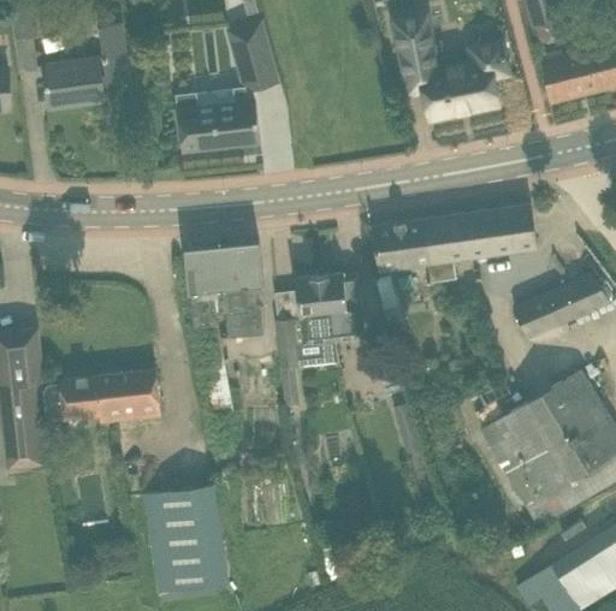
[(259,15),(254,0),(241,0),(247,18),(259,15)]
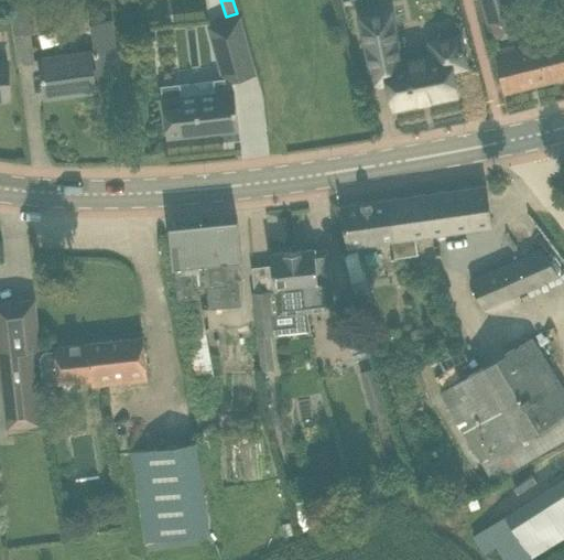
[(478,0),(492,44),(523,34),(512,0),(478,0)]
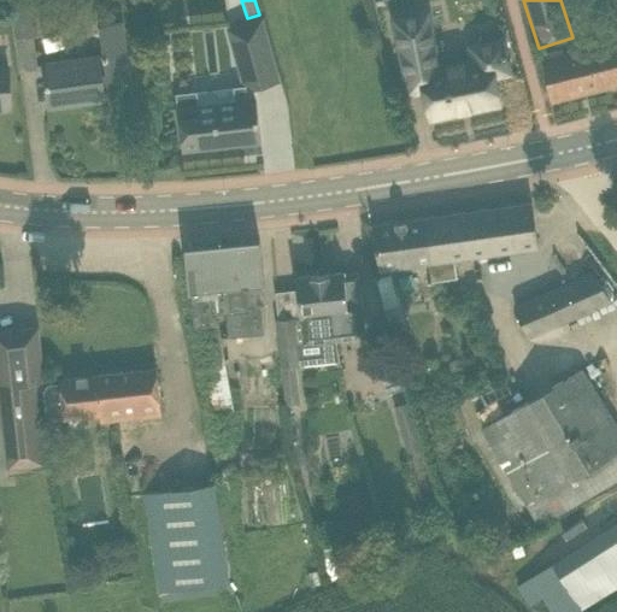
[(37,74),(34,41),(37,41),(33,4),(9,6),(18,75),(37,74)]
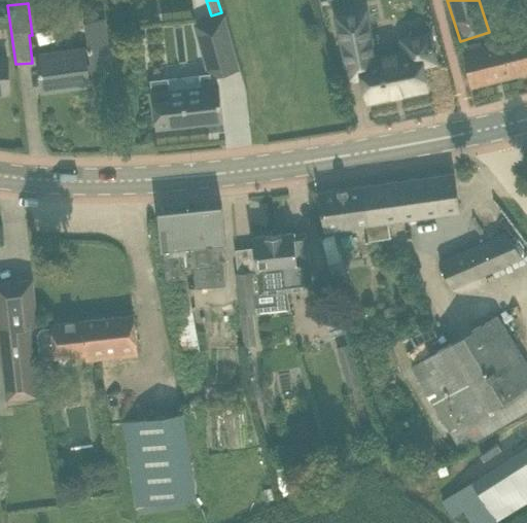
[(336,21),(345,66),(349,83),(362,81),(366,105),(427,93),(422,69),(435,66),(429,37),(400,43),(403,60),(376,65),(365,14),(336,21)]
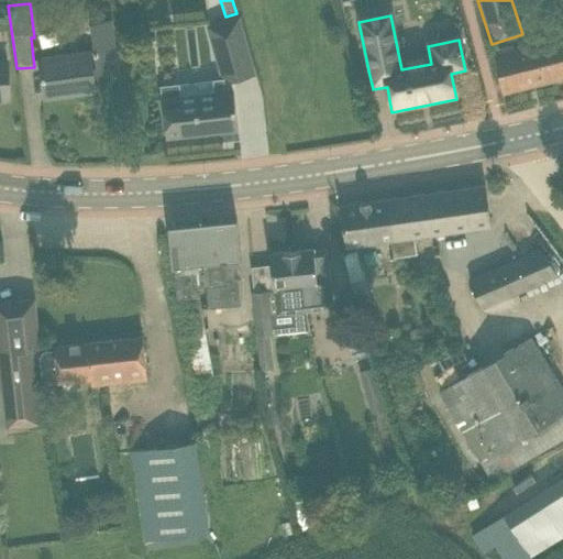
[(238,133),(232,85),(230,66),(249,61),(239,22),(208,30),(222,81),(212,84),(213,97),(180,100),(179,87),(159,90),(166,142),(238,133)]
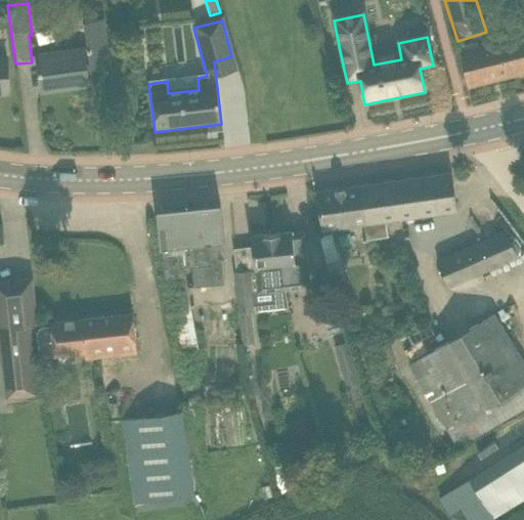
[(87,49),(36,56),(42,95),(88,88),(87,74),(90,74),(90,76),(112,73),(104,22),(83,25),(87,49)]
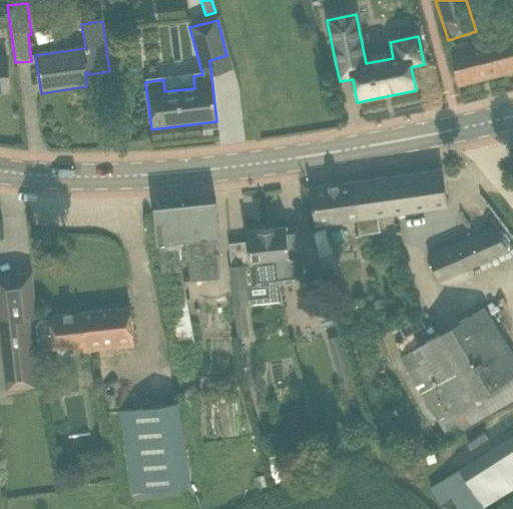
[(450,48),(451,53),(459,87),(512,73),(512,28),(495,32),(497,40),(467,48),(466,44),(450,48)]
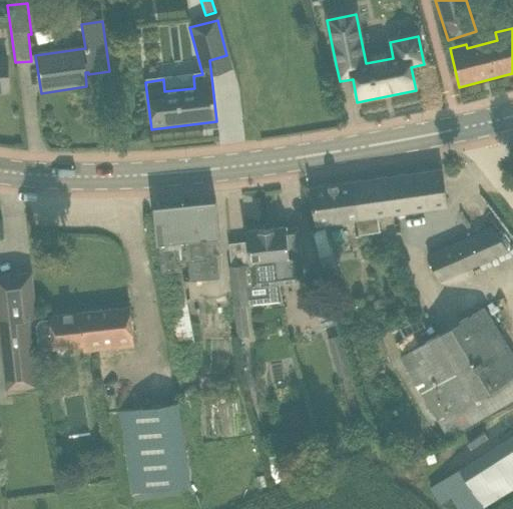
[(0,56),(0,94),(8,94),(6,56),(0,56)]
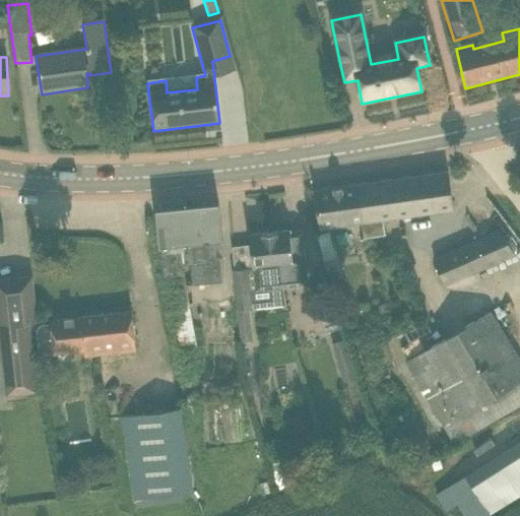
[(314,193),(317,213),(320,233),(358,228),(360,242),(385,238),(382,222),(453,212),(448,174),(314,193)]
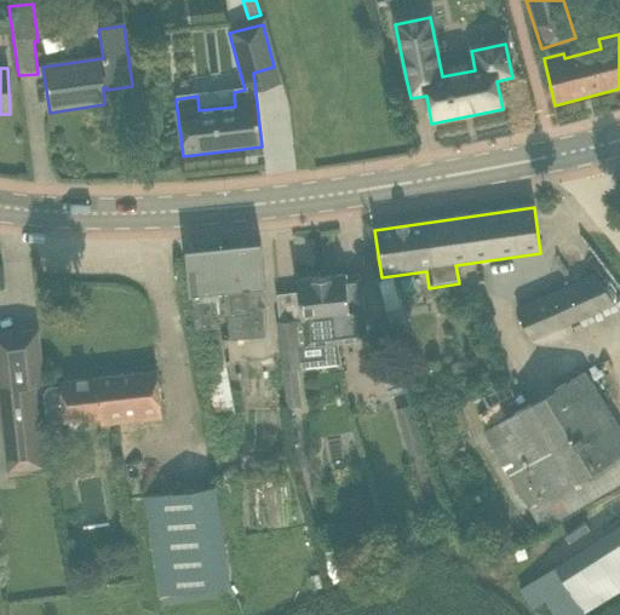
[(194,332),(218,329),(217,321),(227,320),(229,344),(264,340),(262,310),(267,310),(259,246),(187,253),(194,332)]
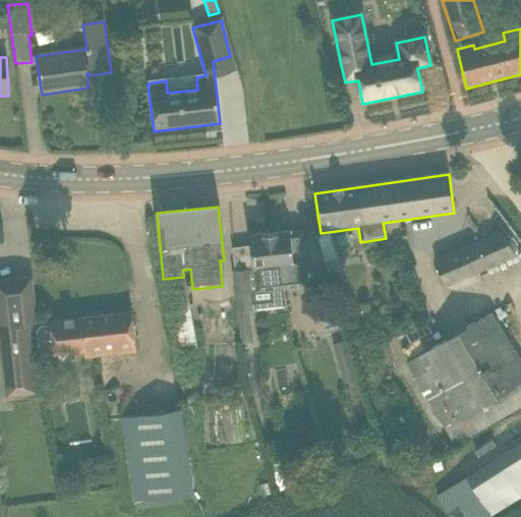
[(290,233),(273,235),(249,238),(255,294),(308,289),(302,233),(290,235),(290,233)]
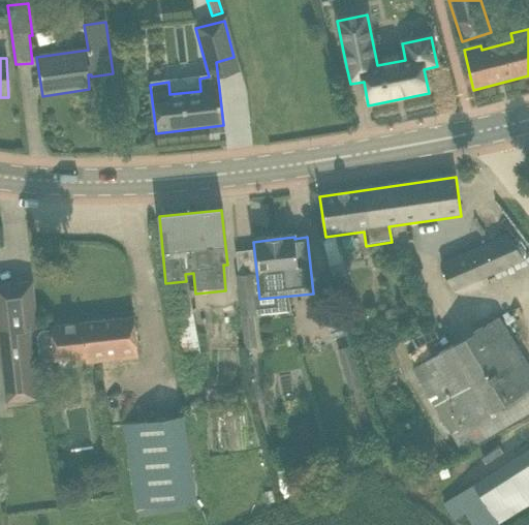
[(440,266),(450,291),(524,261),(508,238),(440,266)]
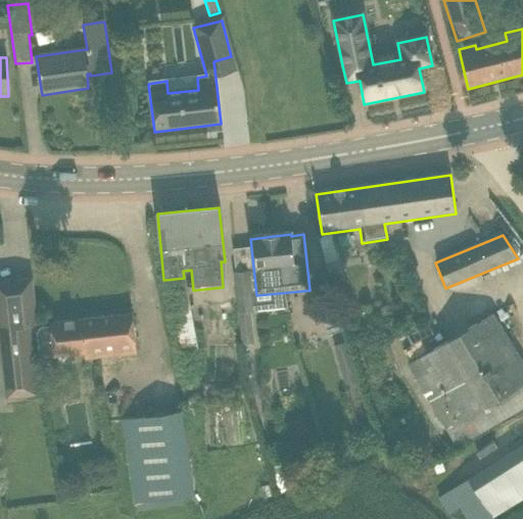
[(318,240),(328,277),(331,289),(337,303),(351,298),(342,274),(340,275),(338,267),(339,266),(331,237),(318,240)]
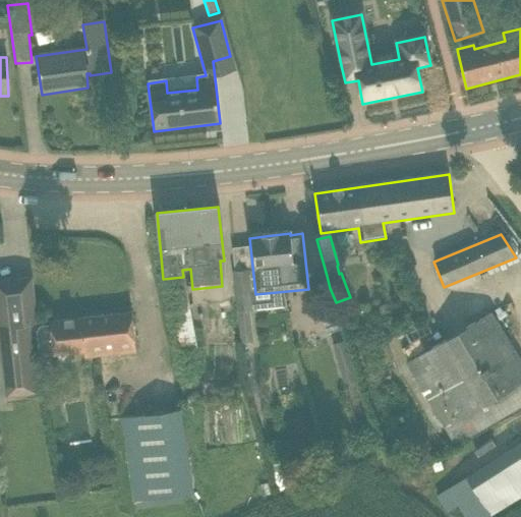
[(232,273),(237,314),(249,312),(254,311),(252,295),(251,295),(248,273),(248,272),(232,273)]
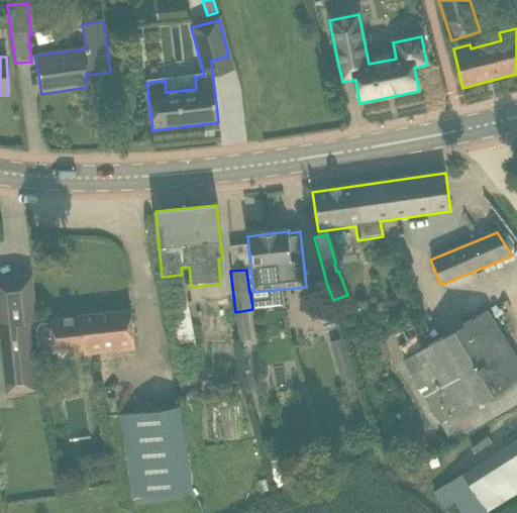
[(0,281),(0,339),(6,396),(36,392),(28,324),(36,323),(31,278),(0,281)]
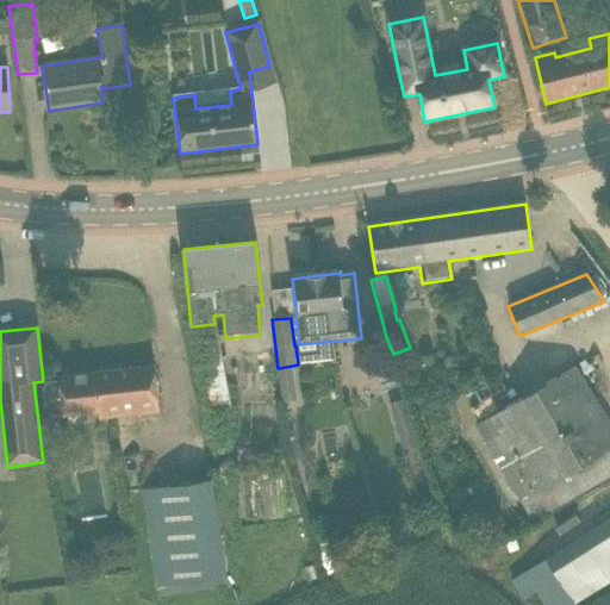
[(372,357),(381,393),(400,388),(390,353),(372,357)]
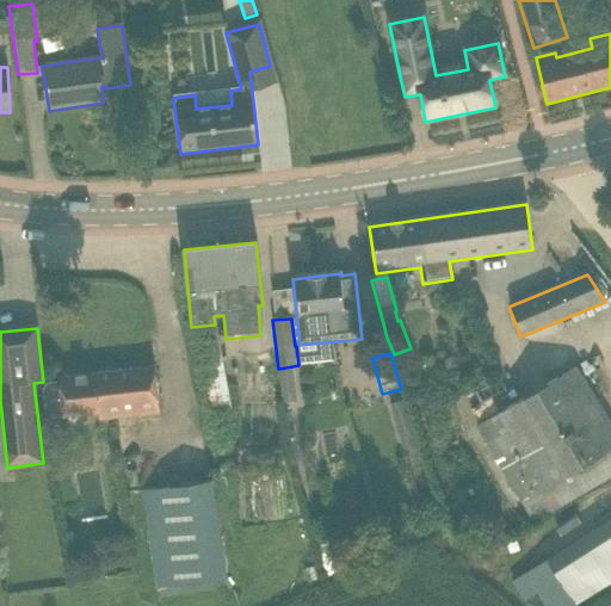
[(196,368),(204,415),(230,410),(222,364),(196,368)]
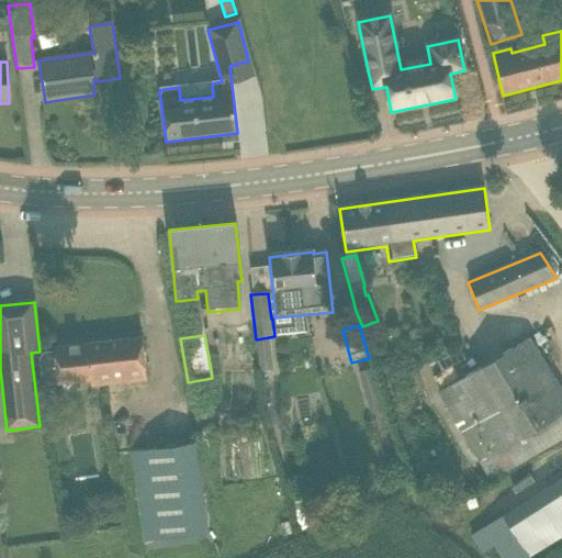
[(41,360),(43,382),(47,386),(90,381),(91,389),(146,382),(142,339),(55,349),(55,354),(44,355),(41,360)]
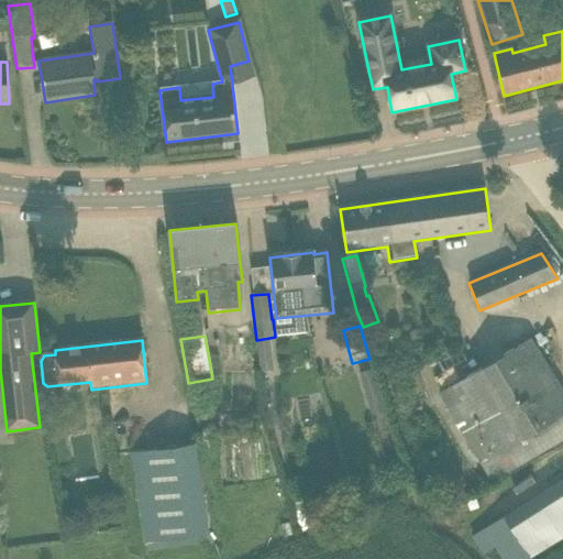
[(439,396),(490,484),(562,440),(562,405),(526,343),(439,396)]
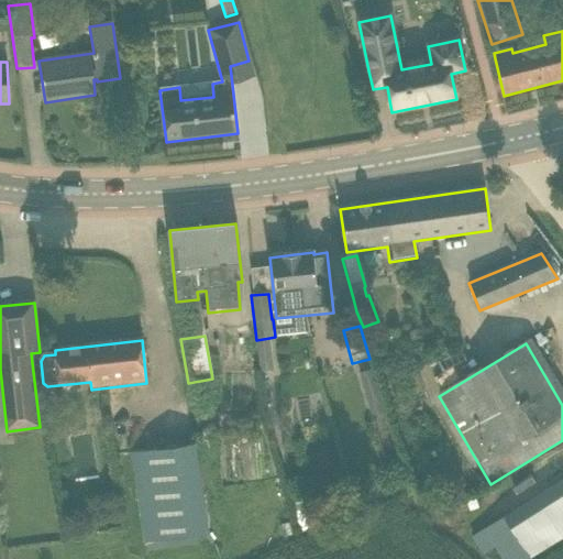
[(373,371),(360,375),(372,418),(385,415),(373,371)]
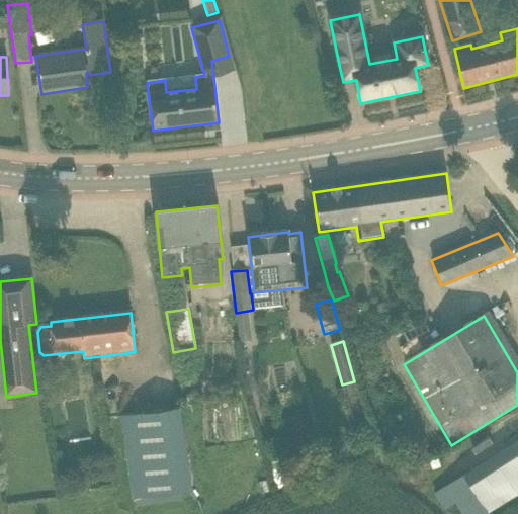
[(119,419),(133,501),(192,492),(179,409),(119,419)]
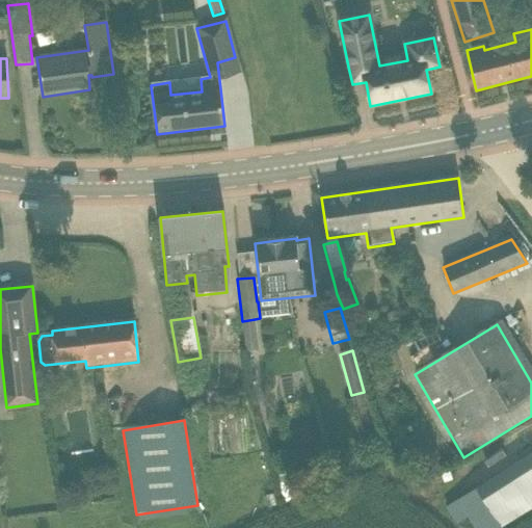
[(476,491),(441,513),(449,527),(452,527),(467,518),(473,527),(501,527),(505,527),(531,509),(531,452),(475,489),(476,491)]
